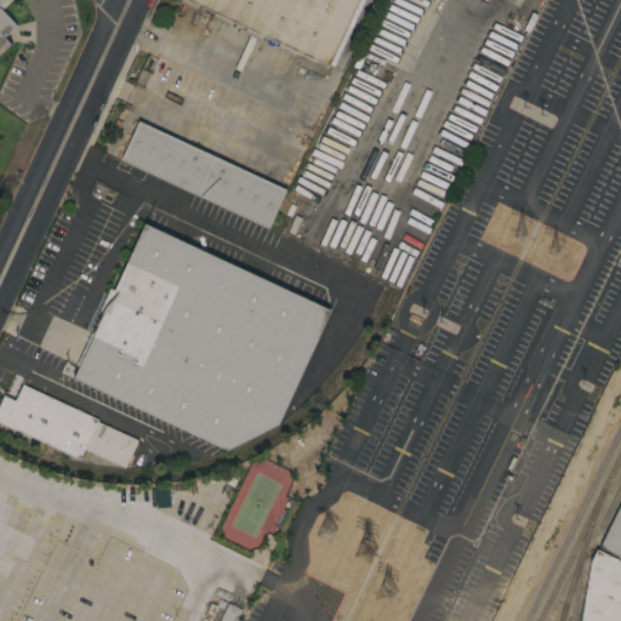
[(0,0),(11,0),(1,10),(16,24),(4,36),(10,44),(0,52),(0,0)]
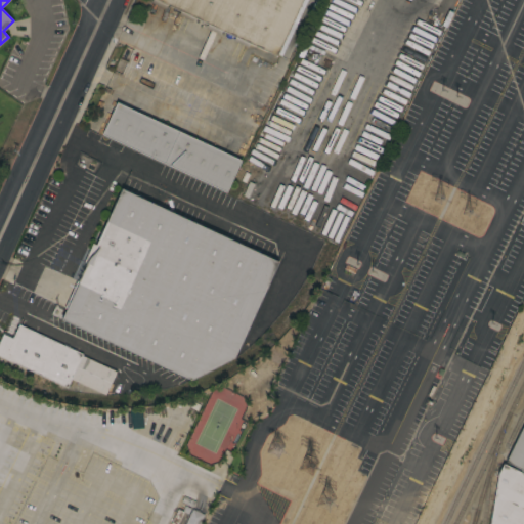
[(301,0),(275,56),(248,44),(247,47),(232,41),(233,37),(220,31),(219,35),(205,29),(206,25),(193,18),(191,23),(177,15),(179,11),(166,5),(164,9),(149,3),(150,0),(301,0)]
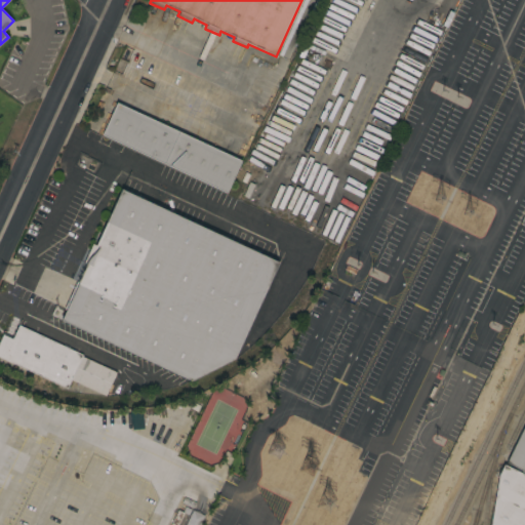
[(114,102),(240,161),(225,194),(98,133),(114,102)]
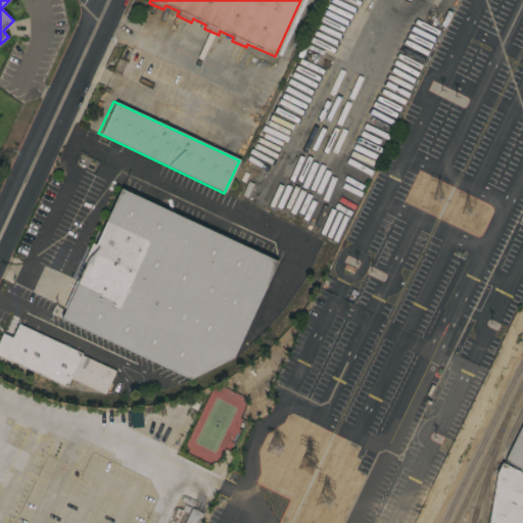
[(277,260),(233,358),(190,380),(60,319),(78,281),(75,280),(92,242),(95,244),(121,188),(277,260)]
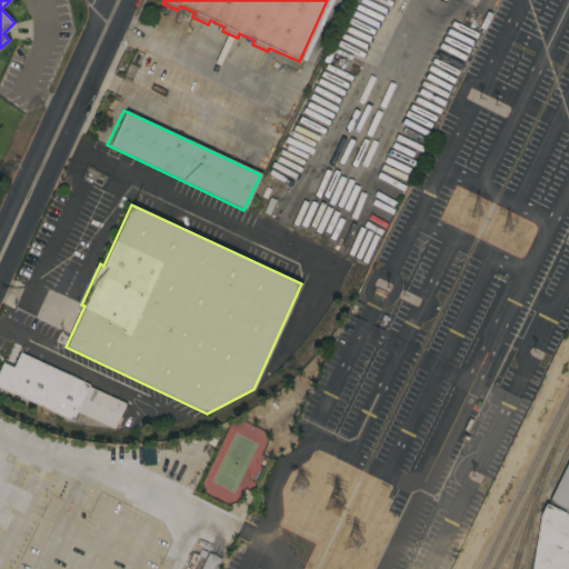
[(89,383),(88,386),(126,402),(113,429),(77,411),(72,420),(0,387),(0,366),(2,361),(6,363),(15,345),(19,347),(10,366),(13,367),(20,351),(89,383)]
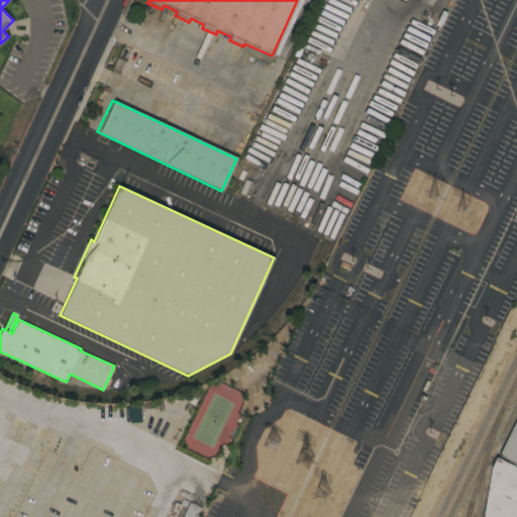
[(516,464),(498,455),(516,415),(516,464)]
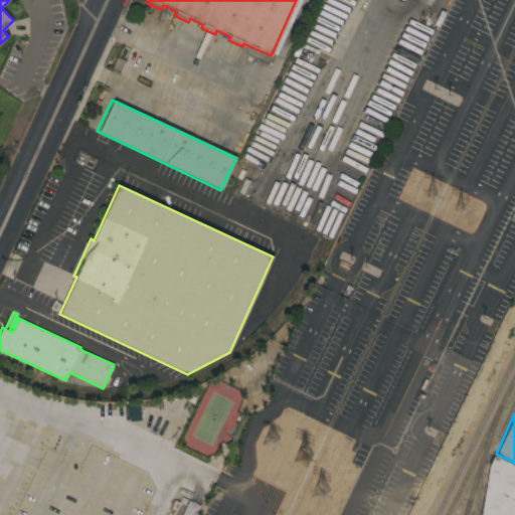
[(480,514),(489,465),(494,455),(514,465),(514,514),(480,514)]
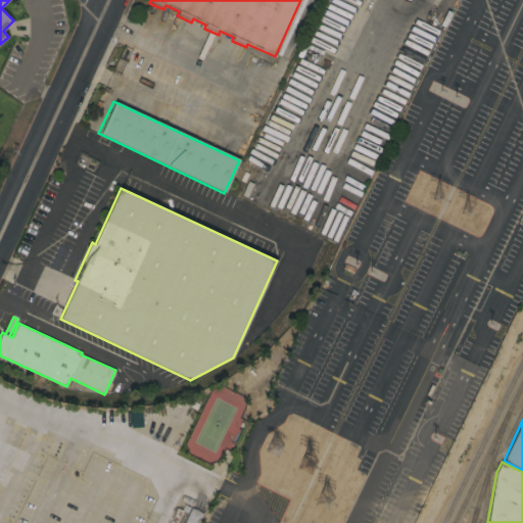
[(181,522),(190,508),(201,514),(196,522),(181,522)]
